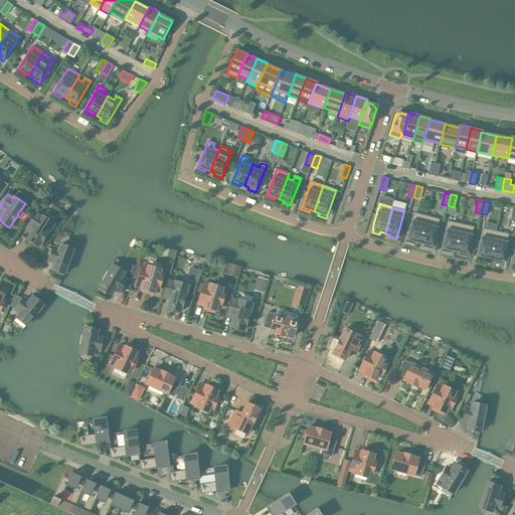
[(426,216),(414,212),(408,234),(406,241),(414,243),(415,241),(419,242),(426,216)]
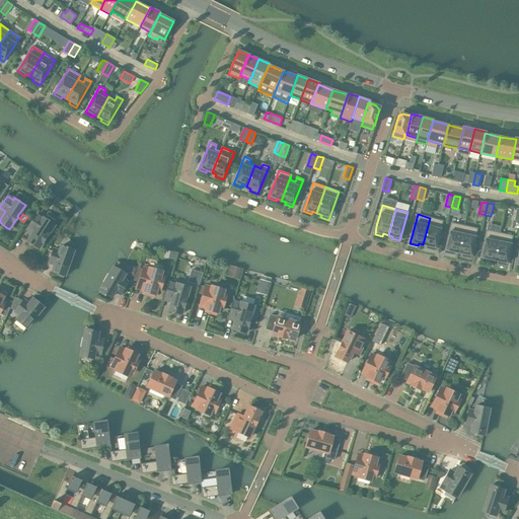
[(34,231),(27,241),(29,242),(36,247),(38,247),(39,248),(43,242),(48,236),(47,236),(55,225),(44,217),(43,219),(36,215),(28,227),(34,231)]
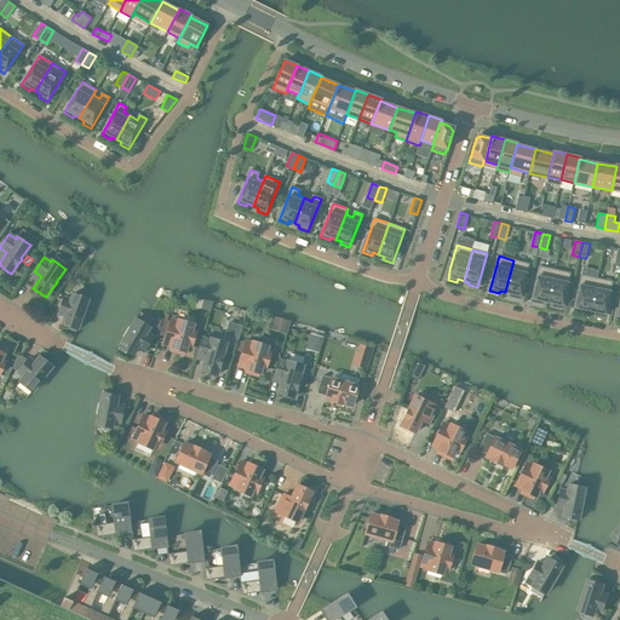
[(514,260),(505,292),(511,293),(510,296),(520,299),(529,264),(514,260)]
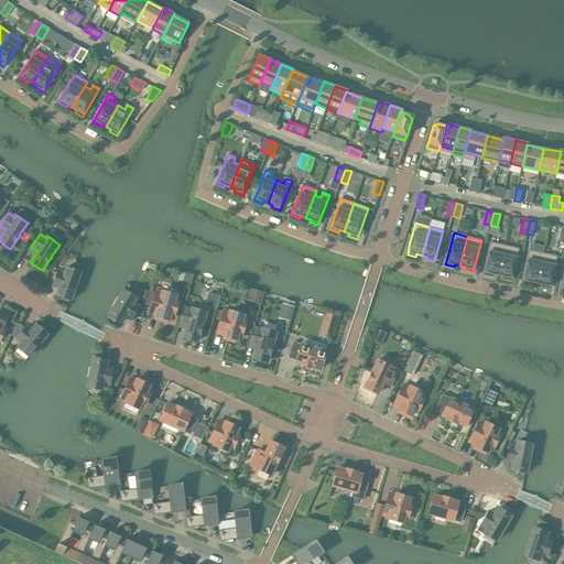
[(505,246),(490,242),(484,274),(492,277),(494,273),(498,274),(505,246)]
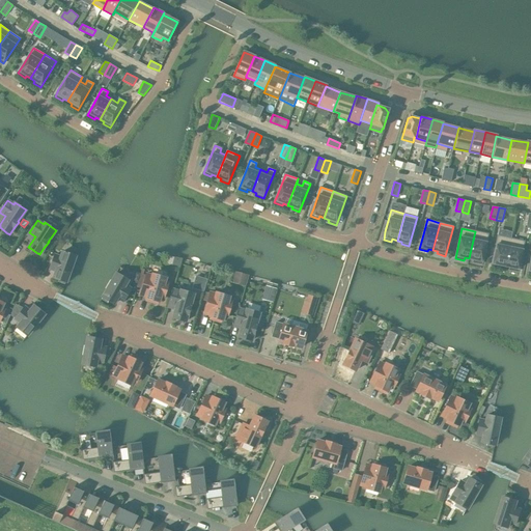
[(475,231),(469,258),(474,259),(473,262),(481,263),(488,234),(475,231)]
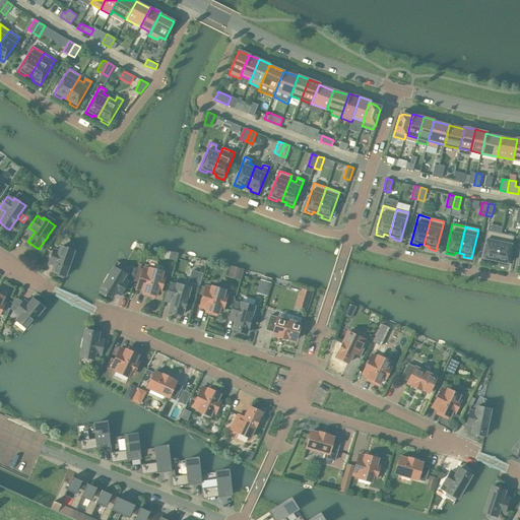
[(501,234),(488,231),(481,260),(490,262),(491,260),(495,261),(501,234)]
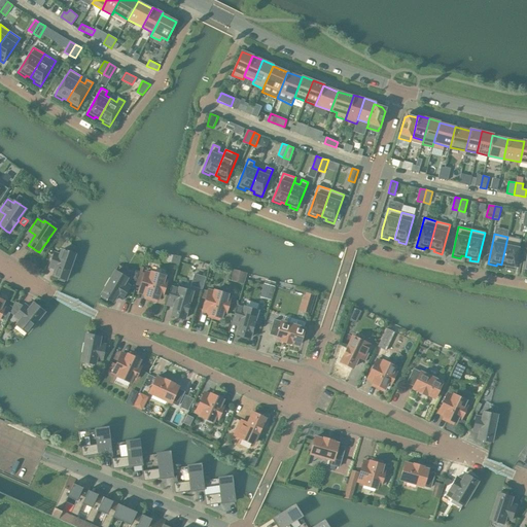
[(507,237),(501,265),(506,266),(506,268),(514,270),(520,240),(507,237)]
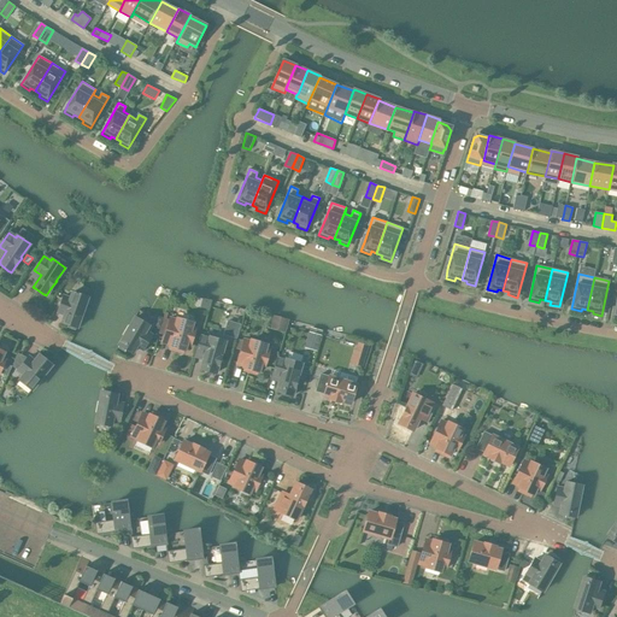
[(64,297),(58,312),(65,315),(62,323),(68,324),(66,328),(76,330),(81,318),(82,318),(87,307),(84,306),(88,298),(74,292),(71,299),(64,297)]
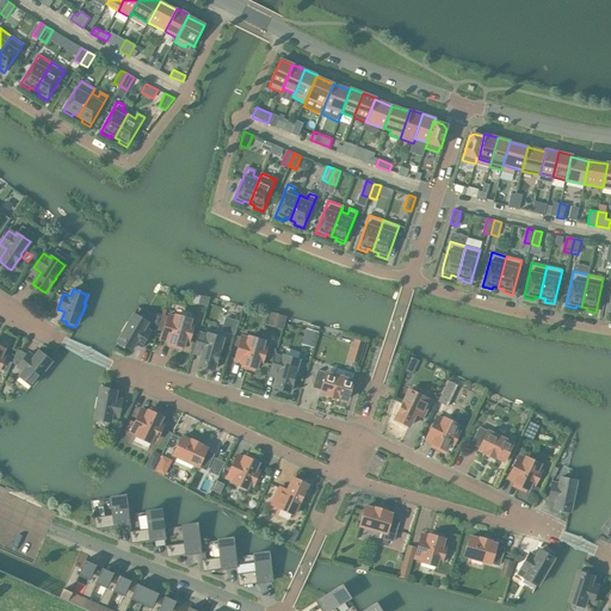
[(148,322),(135,314),(134,314),(129,322),(128,322),(122,332),(123,333),(116,344),(124,349),(125,346),(131,350),(135,343),(142,346),(150,332),(144,328),(148,322)]
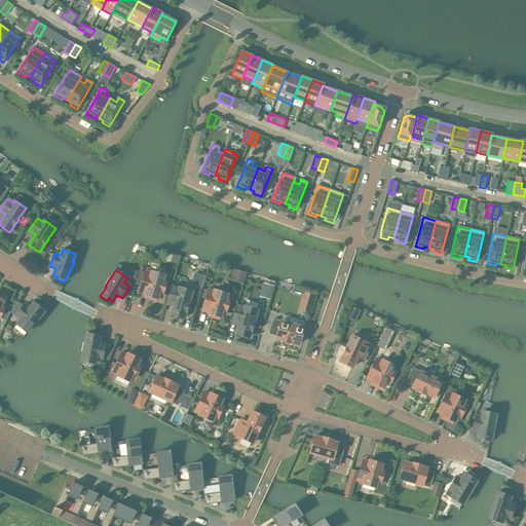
[(145,271),(139,291),(145,293),(145,295),(149,296),(149,298),(155,300),(156,298),(157,299),(159,293),(162,294),(166,280),(163,279),(164,275),(151,271),(151,273),(145,271)]
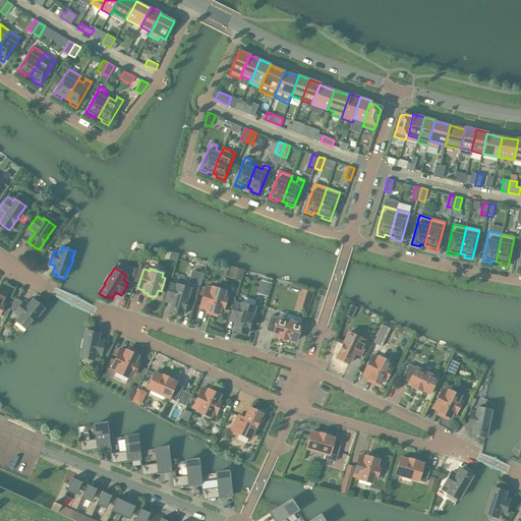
[(188,283),(199,286),(204,274),(192,271),(188,283)]
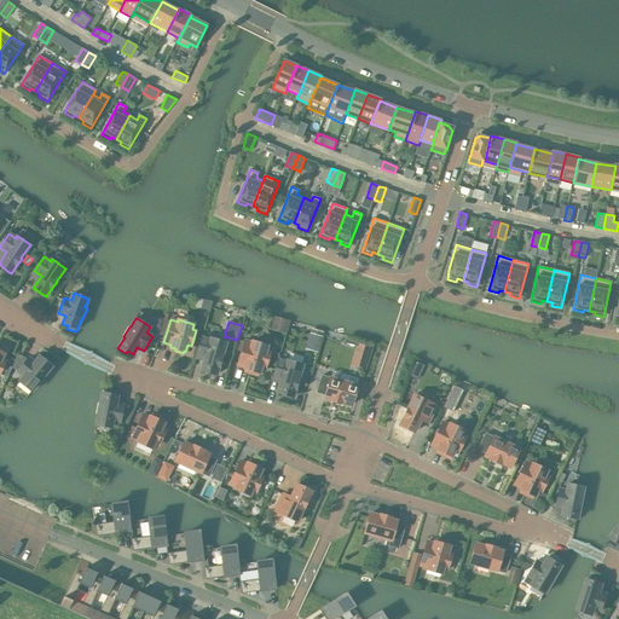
[(312,328),(306,348),(319,352),(324,331),(312,328)]
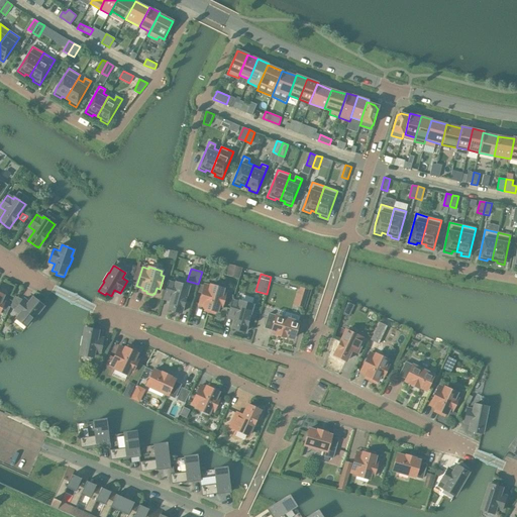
[(189,286),(176,282),(176,284),(169,282),(165,296),(172,298),(169,309),(170,310),(179,313),(179,312),(181,313),(183,306),(185,299),(189,286)]
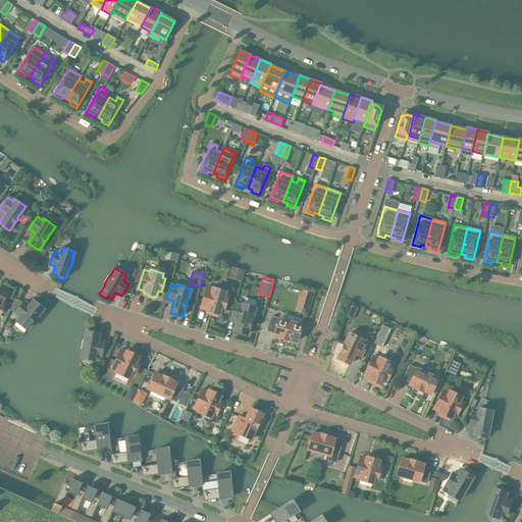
[(207,288),(201,307),(207,309),(206,311),(211,312),(210,314),(217,316),(217,314),(219,315),(220,309),(224,310),(227,297),(224,296),(225,292),(213,288),(212,290),(207,288)]
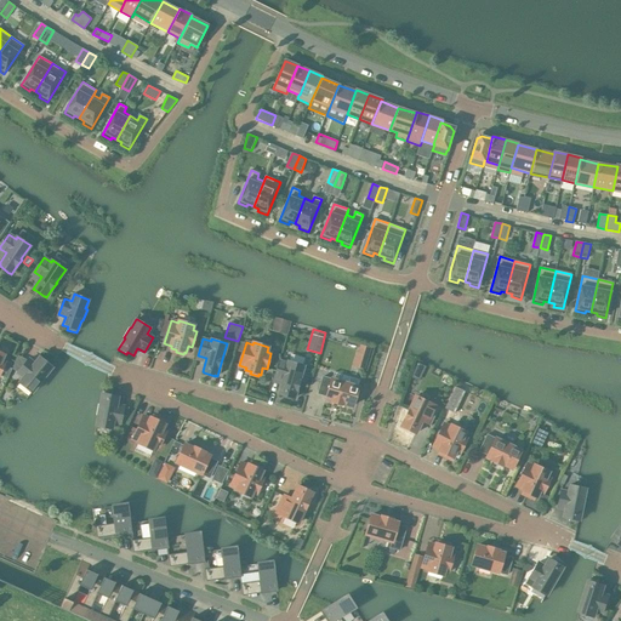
[(354,365),(366,369),(374,346),(362,342),(354,365)]
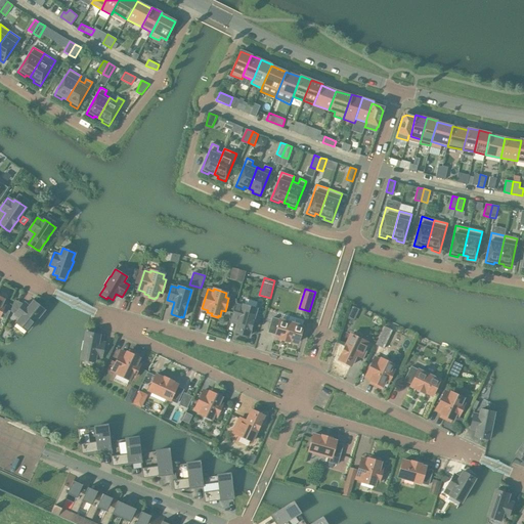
[(0,316),(6,319),(10,311),(3,308),(4,306),(1,304),(4,299),(2,298),(3,297),(0,295),(0,316)]
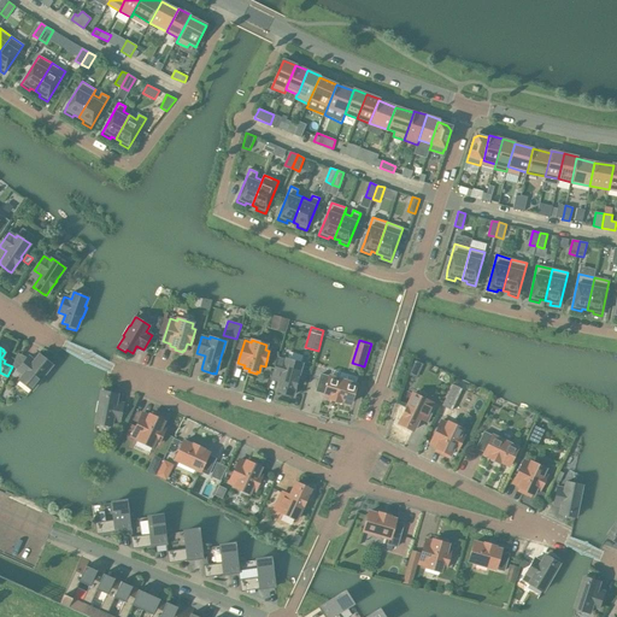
[(29,357),(18,370),(24,375),(19,381),(31,391),(37,382),(40,383),(47,374),(46,372),(54,363),(46,357),(45,359),(40,354),(35,362),(29,357)]
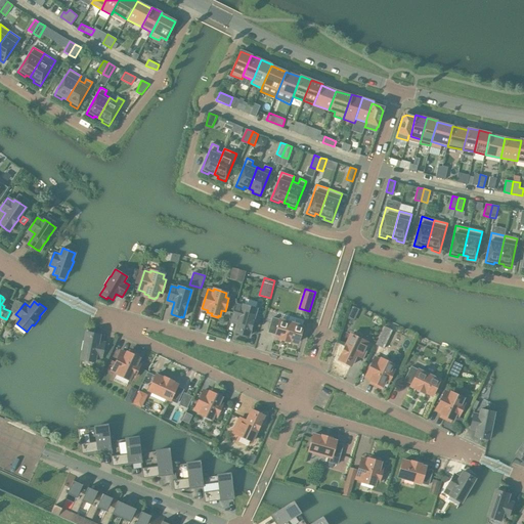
[(235,304),(231,318),(238,320),(235,333),(237,333),(237,334),(246,336),(247,336),(248,336),(250,329),(251,329),(253,321),(256,308),(244,305),(243,306),(235,304)]
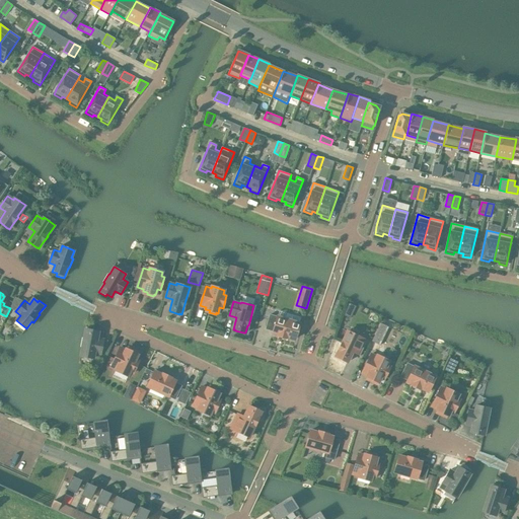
[(344,315),(350,318),(356,306),(349,303),(344,315)]
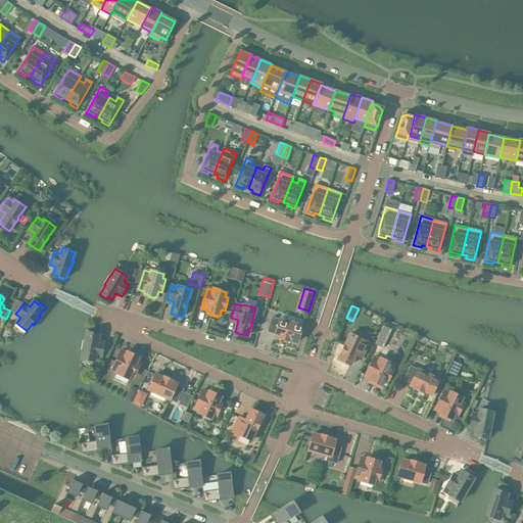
[(272,317),(268,331),(275,333),(275,335),(280,337),(280,338),(288,341),(288,339),(297,342),(302,326),(272,317)]
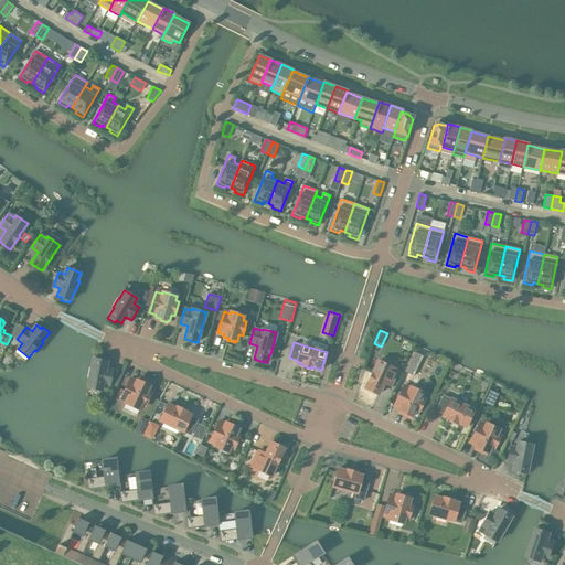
[(405,372),(414,376),(423,355),(415,352),(405,372)]
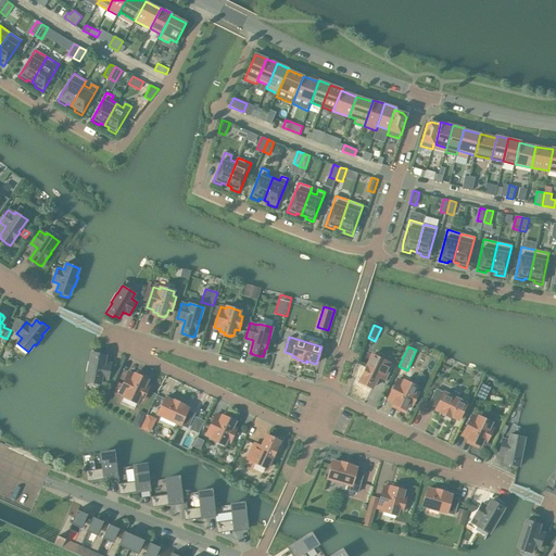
[(101,352),(93,350),(92,350),(90,362),(88,362),(86,371),(88,373),(86,381),(100,384),(101,378),(108,379),(111,364),(104,363),(105,355),(100,354),(101,352)]
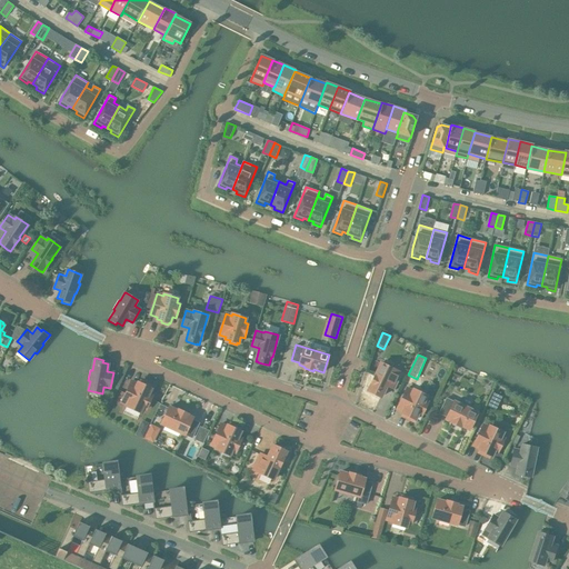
[(381,363),(375,376),(371,383),(368,391),(370,392),(369,392),(379,397),(381,397),(387,386),(393,388),(401,372),(381,363)]
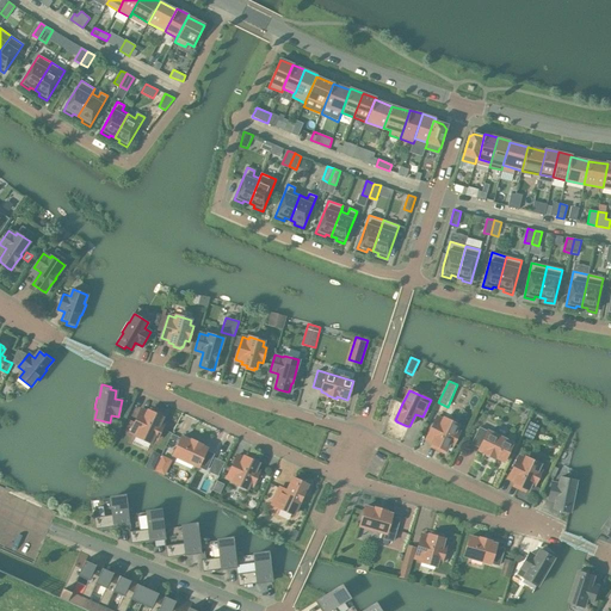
[(154,413),(149,411),(148,413),(141,409),(131,431),(137,434),(136,437),(150,443),(153,438),(156,439),(164,425),(160,424),(162,417),(161,417),(162,414),(155,411),(154,413)]
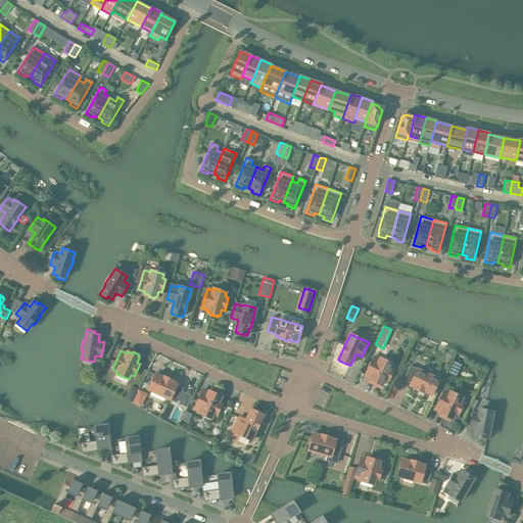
[(374,357),(365,376),(371,378),(370,380),(374,382),(373,384),(379,387),(380,385),(382,385),(384,380),(387,382),(393,370),(390,368),(392,364),(380,358),(379,360),(374,357)]
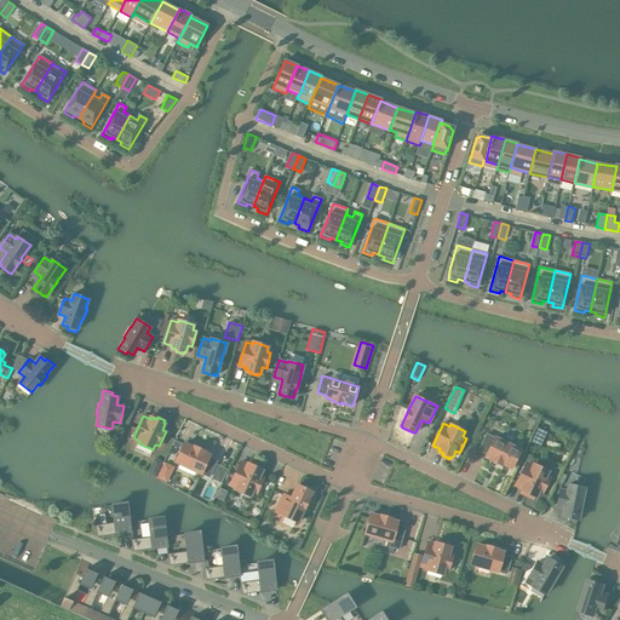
[(487,434),(480,449),(487,454),(486,455),(492,458),(492,460),(501,465),(501,463),(511,468),(520,451),(487,434)]
